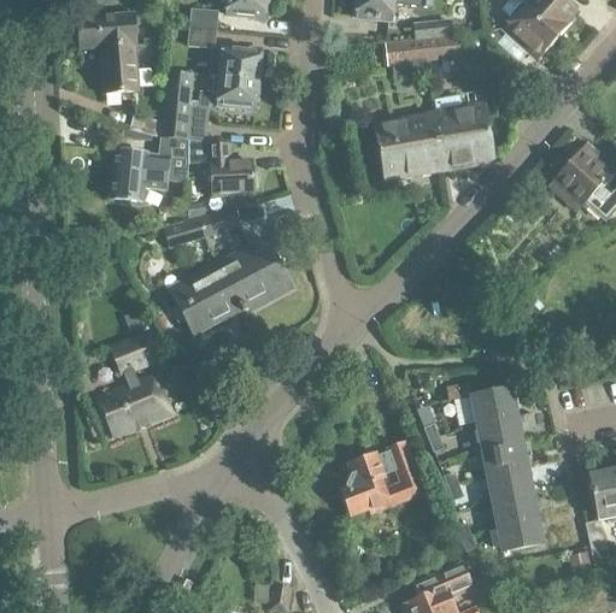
[(222,0),(222,3),(228,3),(227,12),(265,16),(267,0),(222,0)]
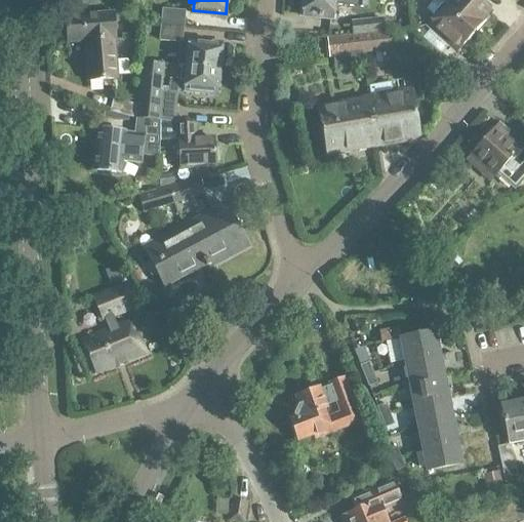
[(335,14),(336,3),(348,4),(348,3),(368,5),(369,0),(304,0),(303,12),(335,14)]
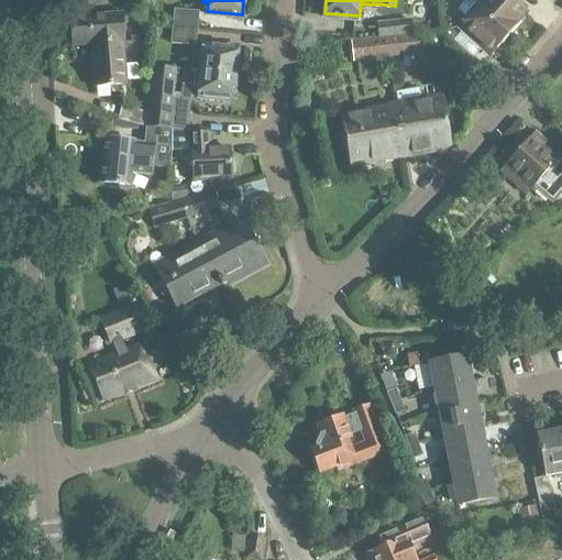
[(476,0),(480,3),(478,4),(510,32),(521,19),(518,17),(526,9),(516,0),(476,0)]
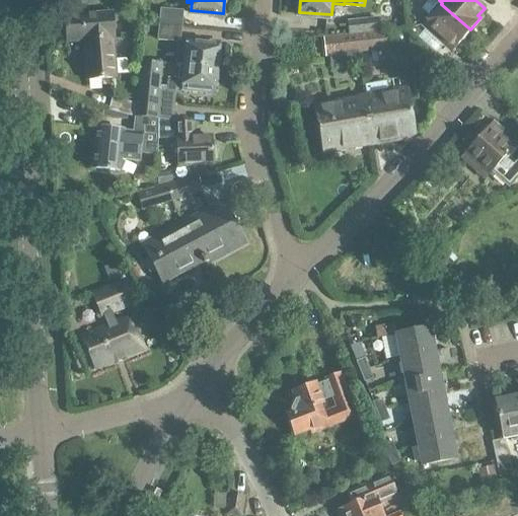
[(441,4),(425,23),(454,49),(470,29),(441,4)]
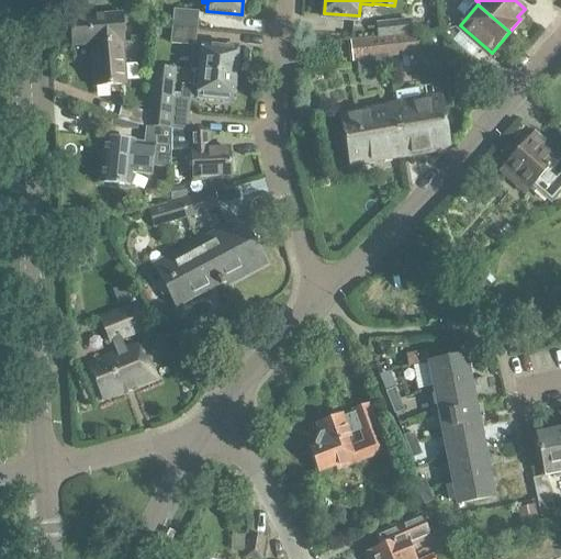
[(175,7),(172,24),(198,26),(199,9),(175,7)]
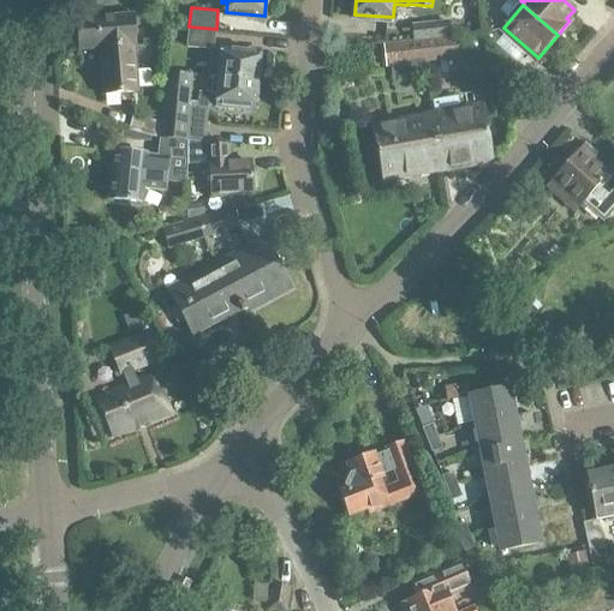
[(101,46),(101,48),(136,46),(137,45),(135,12),(77,17),(79,48),(83,48),(83,47),(101,46)]
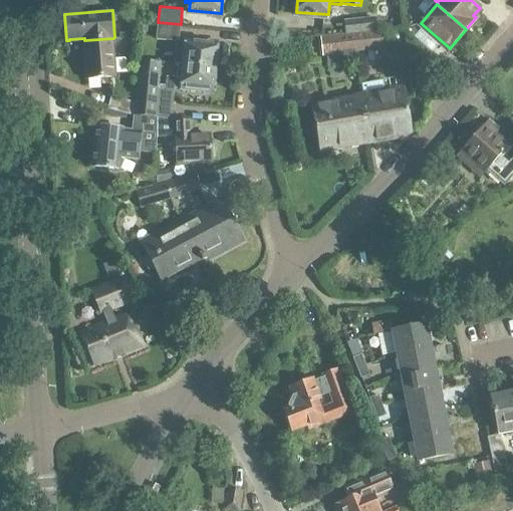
[(344,18),(345,33),(353,32),(377,30),(375,14),(344,18)]
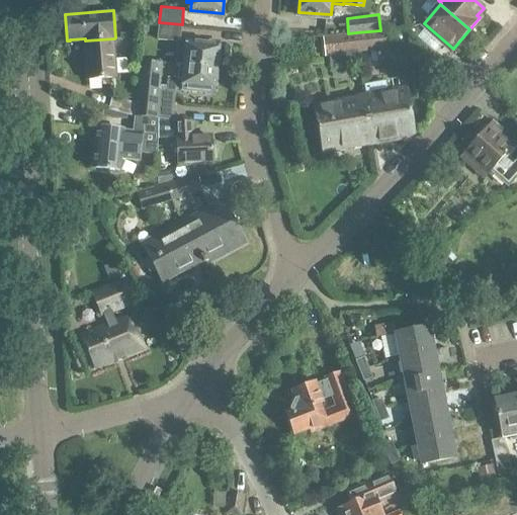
[(180,40),(180,37),(182,24),(159,22),(158,37),(178,40),(180,40)]
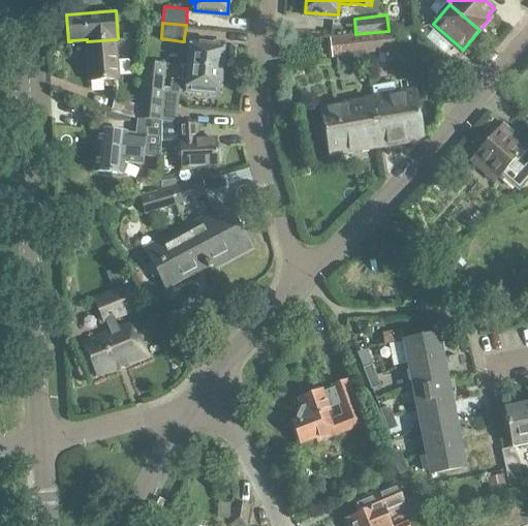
[(389,31),(364,33),(366,51),(395,47),(393,30),(389,31)]
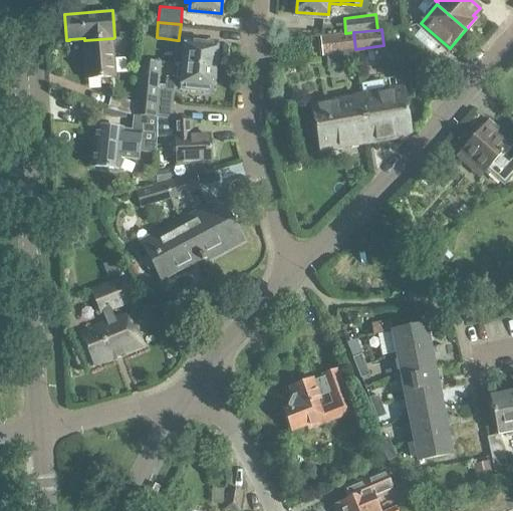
[(322,36),(324,52),(355,49),(353,32),(345,33),(322,36)]
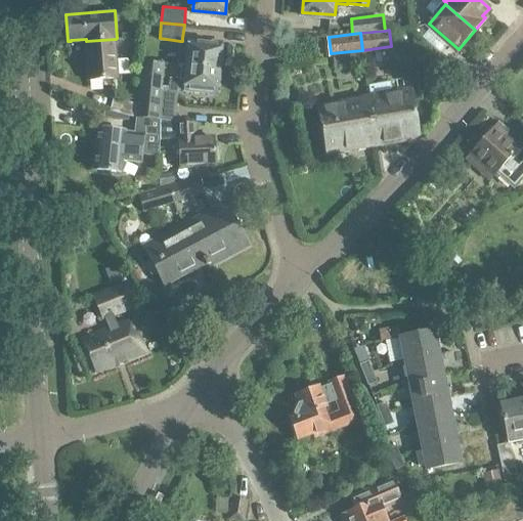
[(182,41),(180,41),(178,62),(187,63),(221,67),(223,42),(189,39),(182,38),(182,41)]
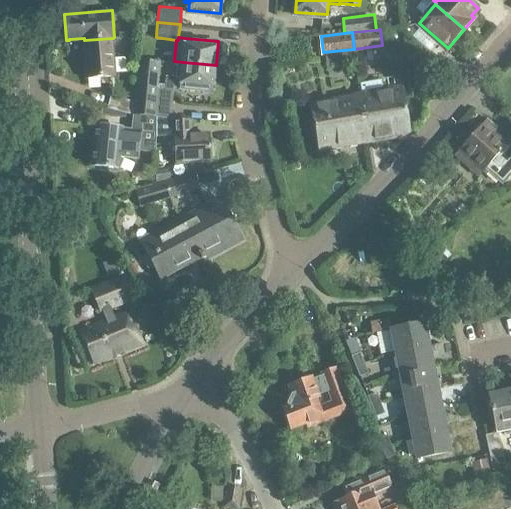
[(84,40),(87,78),(116,75),(113,38),(84,40)]
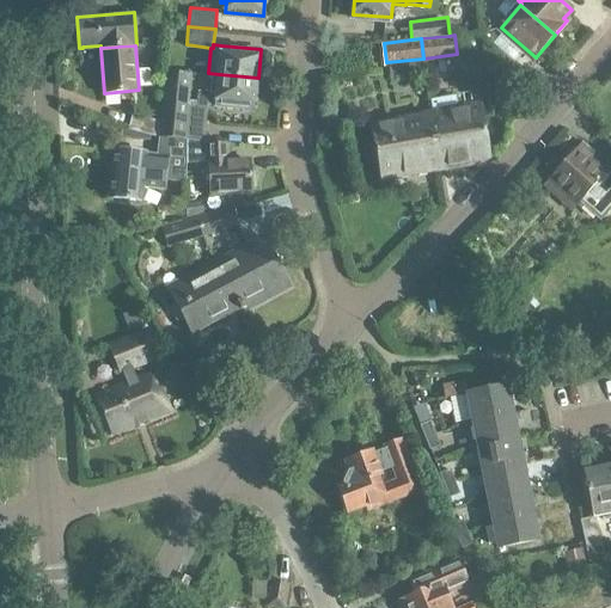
[(162,120),(159,136),(162,137),(163,133),(185,135),(189,135),(189,137),(205,139),(208,102),(255,106),(258,78),(219,74),(218,91),(199,88),(197,99),(190,98),(193,72),(166,69),(162,120)]
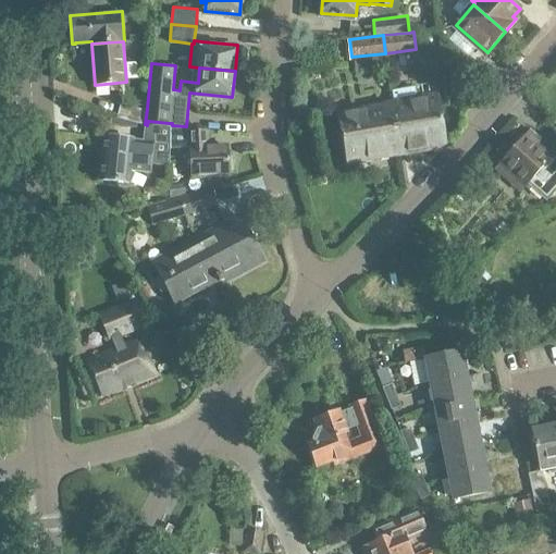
[(392,124),(398,152),(445,144),(436,93),(418,96),(416,85),(393,88),(395,100),(399,123),(392,124)]
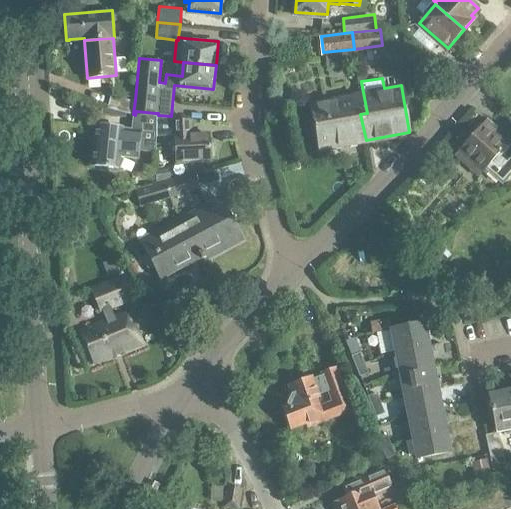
[(319,149),(366,140),(360,114),(367,113),(363,92),(310,102),(319,149)]
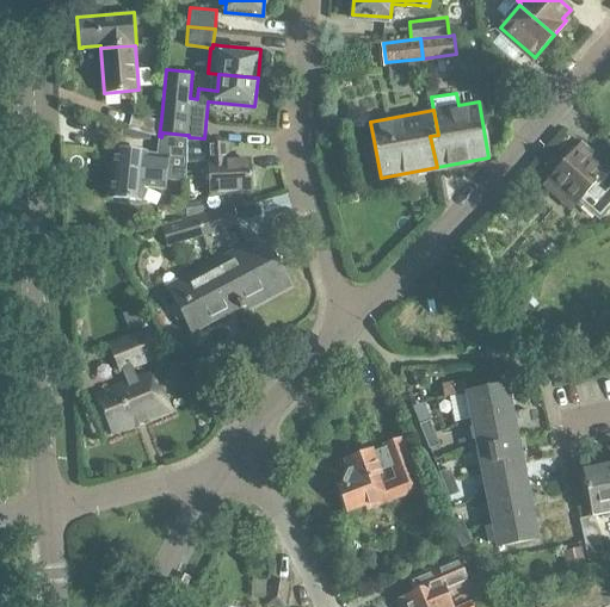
[(133,111),(129,128),(159,136),(161,119),(133,111)]
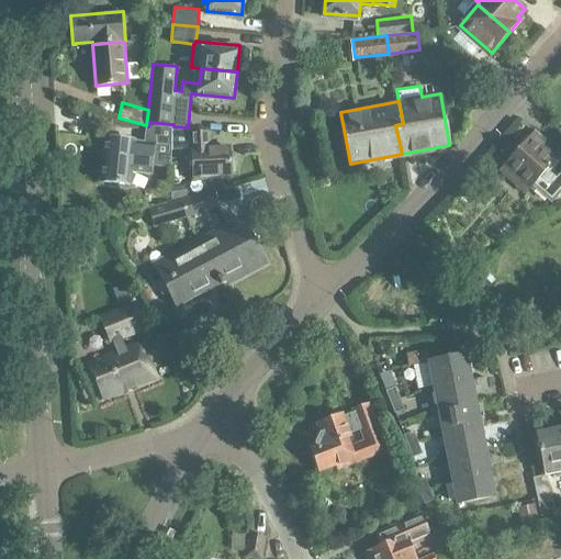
[(171,166),(172,148),(174,126),(174,124),(170,124),(149,122),(148,126),(146,125),(145,140),(136,138),(105,135),(100,181),(132,185),(133,171),(153,174),(154,165),(171,166)]
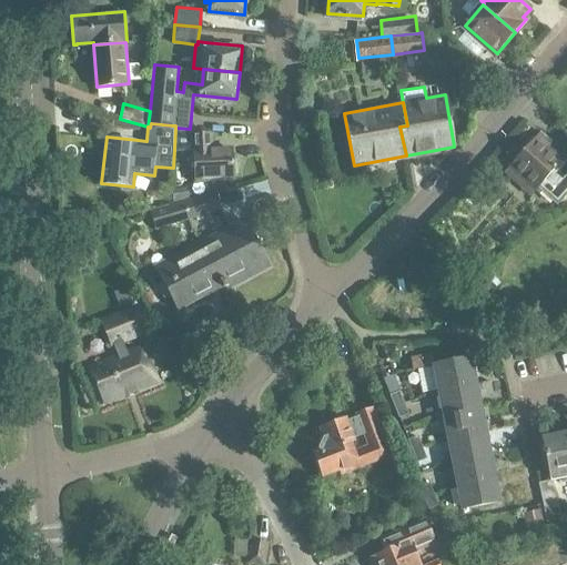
[(174,150),(194,149),(195,179),(234,177),(233,148),(213,149),(212,132),(193,133),(193,130),(190,129),(175,128),(174,150)]
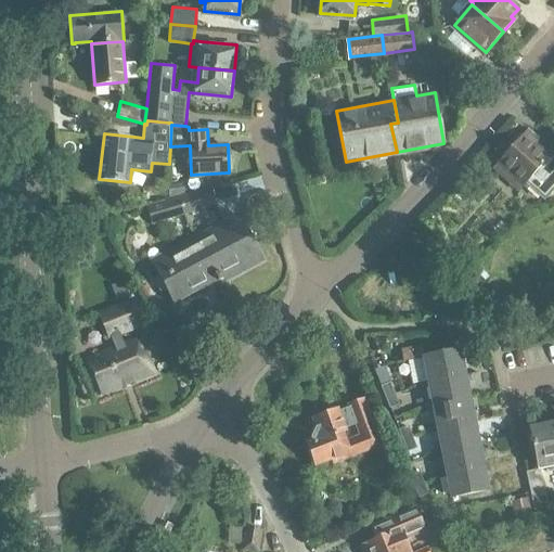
[(497,163),(523,184),(527,180),(545,195),(553,184),(553,154),(552,156),(535,141),(538,138),(527,128),(497,163)]
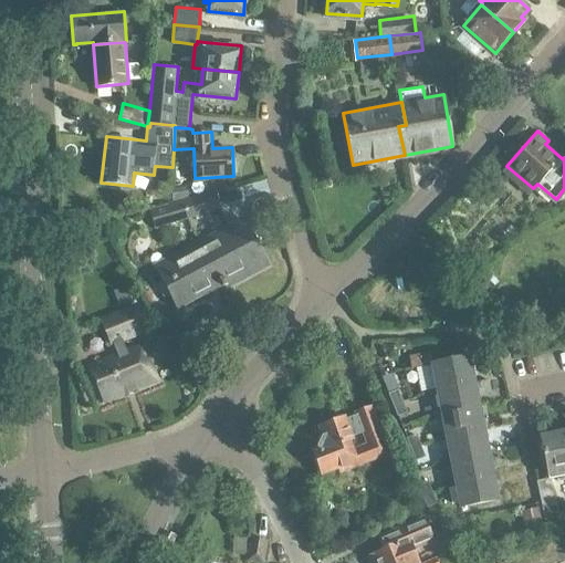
[(189,196),(187,184),(173,186),(173,199),(189,196)]
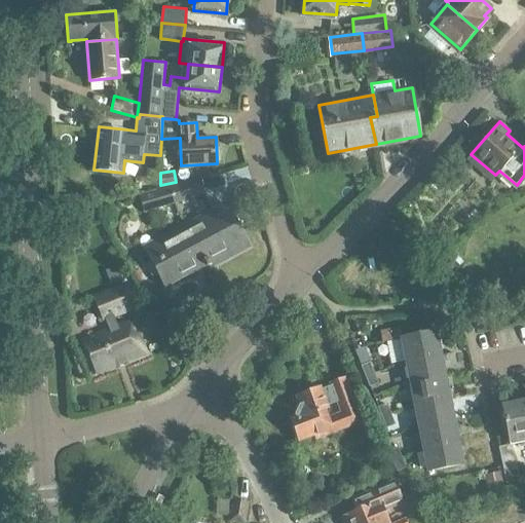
[(199,179),(170,187),(174,200),(203,192),(199,179)]
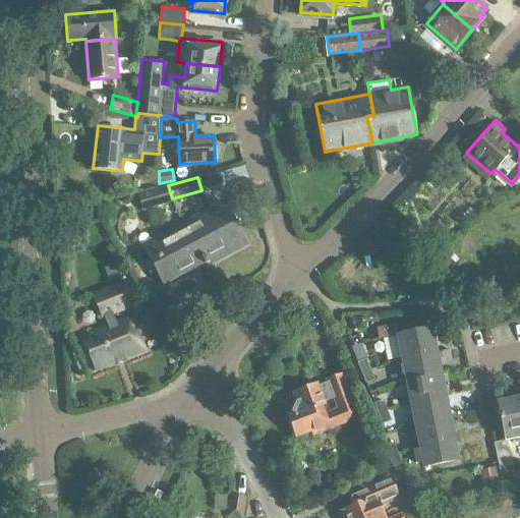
[(172,198),(168,185),(138,193),(142,208),(172,198)]
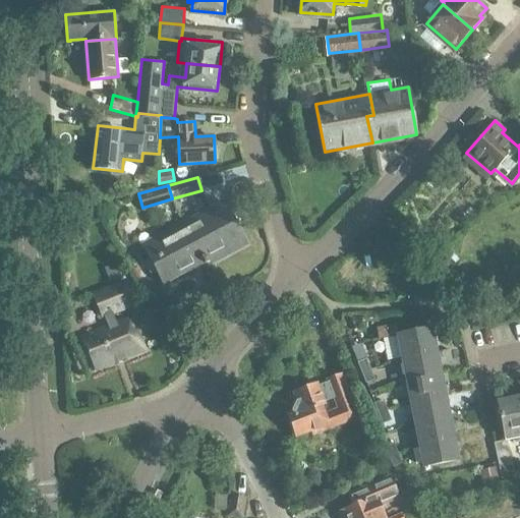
[(223,199),(182,222),(204,260),(203,260),(204,262),(207,261),(208,262),(245,240),(223,199)]
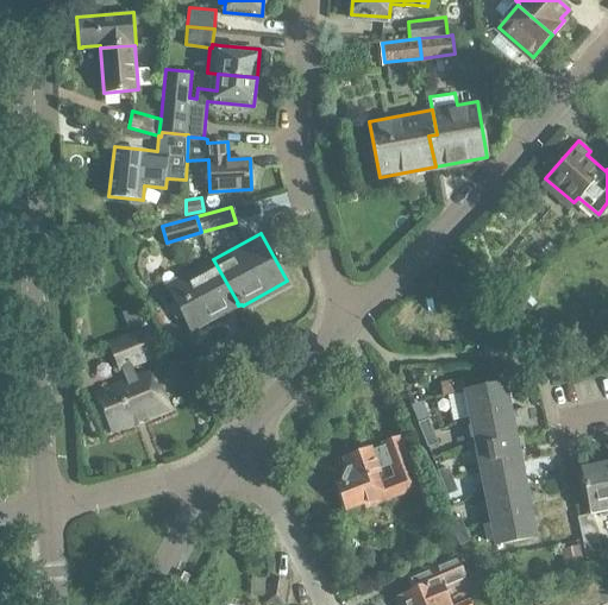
[(237,303),(238,303),(213,259),(167,285),(190,329),(237,303)]
